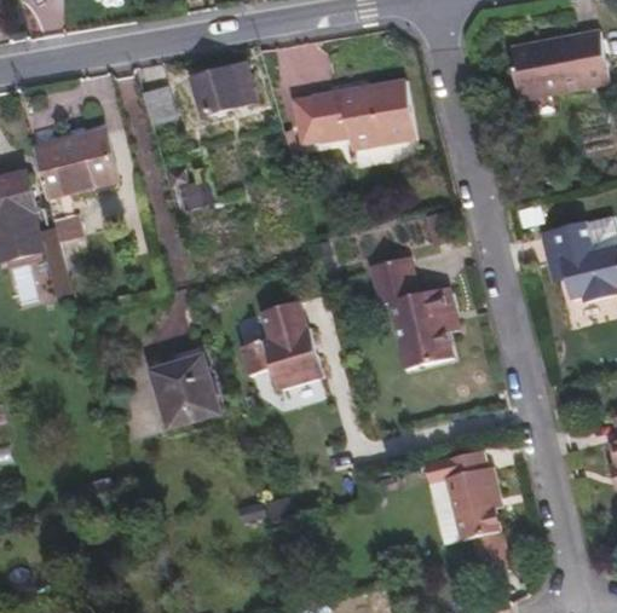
[(609,81),(599,30),(543,41),(545,50),(511,57),(519,99),(609,81)]
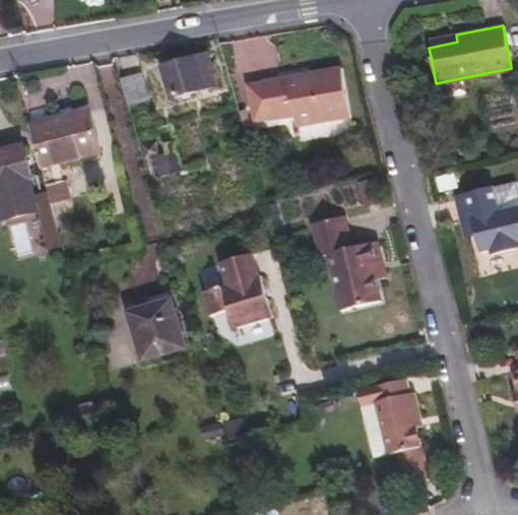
[(457,42),(456,35),(427,41),(429,48),(457,42)]
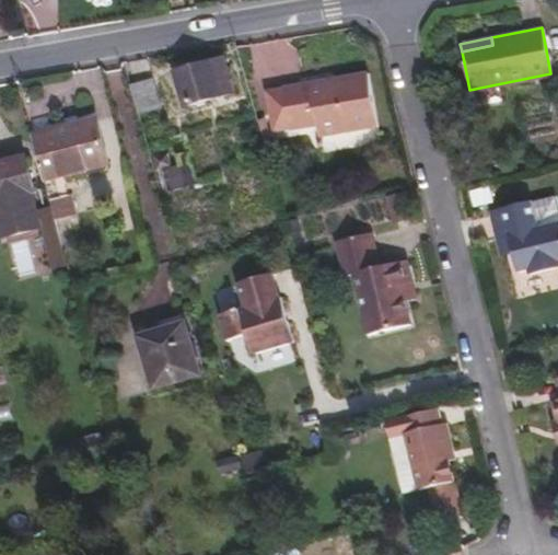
[(229,92),(221,64),(213,66),(212,60),(175,70),(185,104),(229,92)]
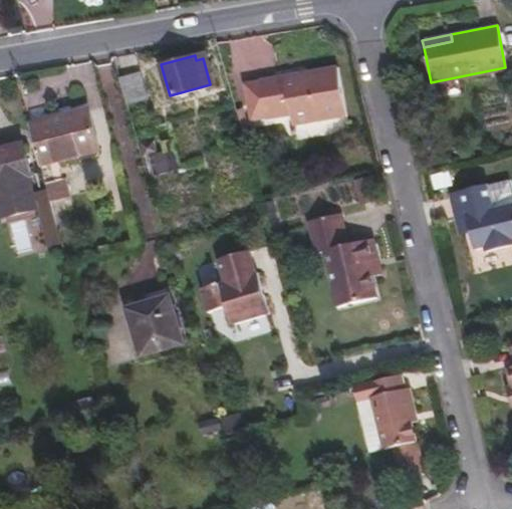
[(347,114),(340,65),(330,66),(330,73),(305,76),(306,70),(263,76),(268,113),(293,110),(295,122),(347,114)]
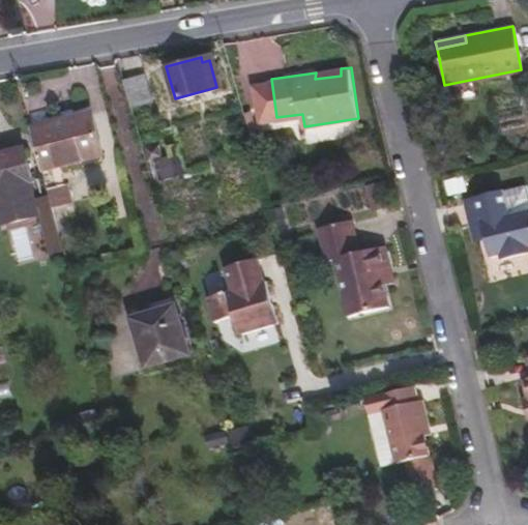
[(341,76),(341,68),(316,73),(315,79),(341,76)]
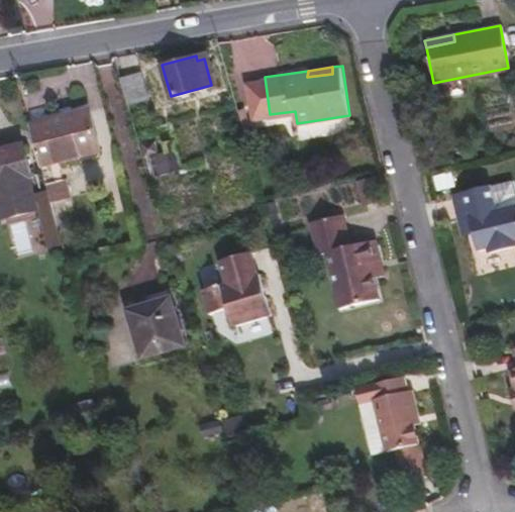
[(147,96),(140,71),(120,76),(127,101),(147,96)]
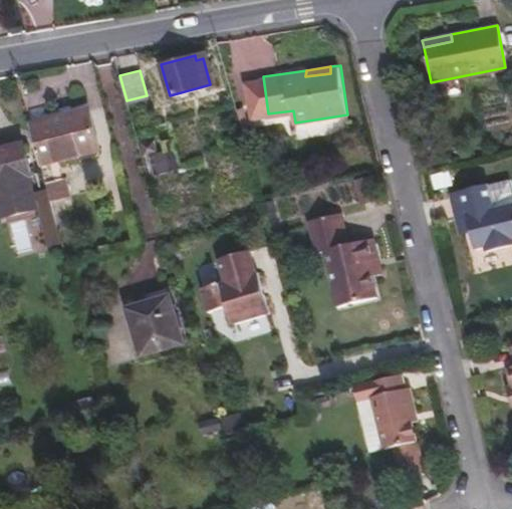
[(268,113),(263,76),(250,79),(253,115),(268,113)]
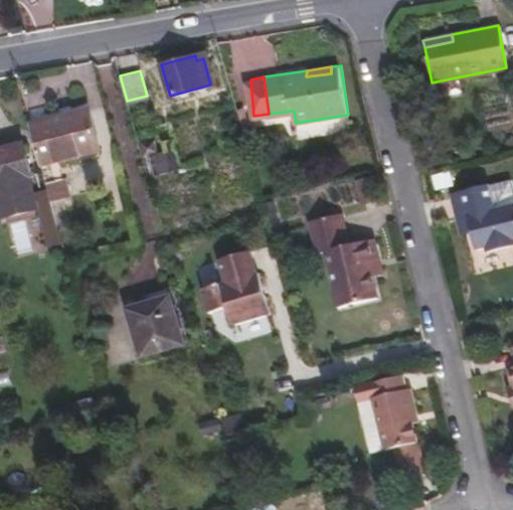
[(99,152),(89,111),(32,124),(42,165),(99,152)]
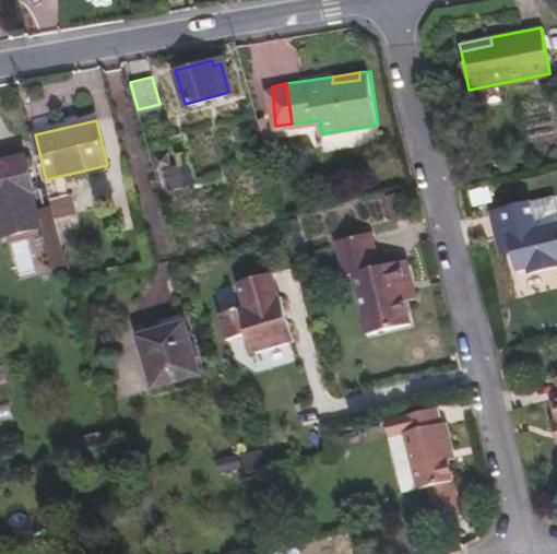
[(0,152),(0,199),(35,191),(26,157),(2,163),(0,152)]
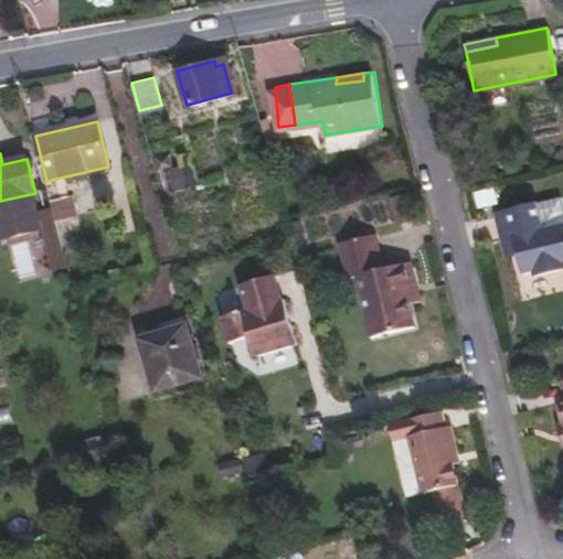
[(200,181),(194,162),(162,170),(168,191),(200,181)]
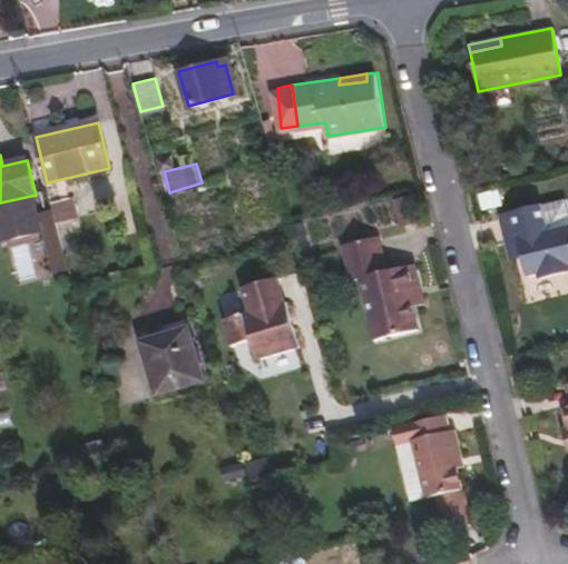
[(567,223),(567,213),(565,198),(541,203),(547,227),(567,223)]
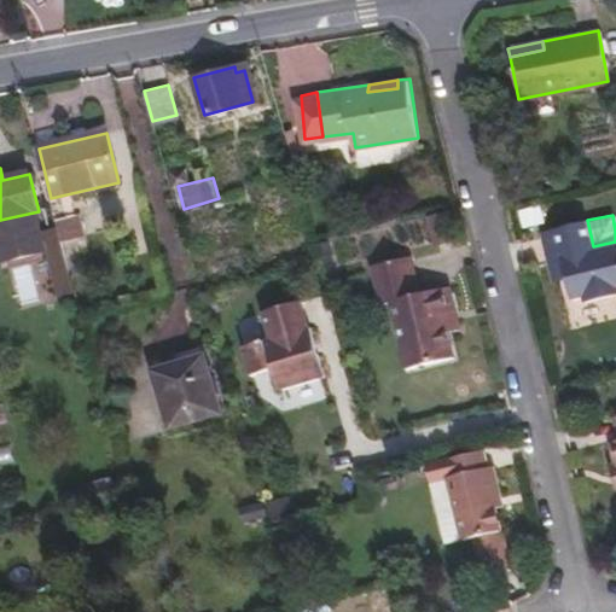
[(615,242),(593,246),(587,220),(587,219),(555,226),(564,269),(570,297),(582,293),(615,285),(615,242)]
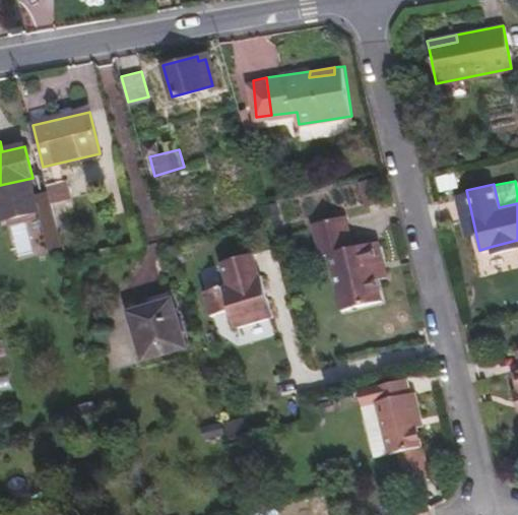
[(474,227),(466,190),(453,193),(462,230),(474,227)]
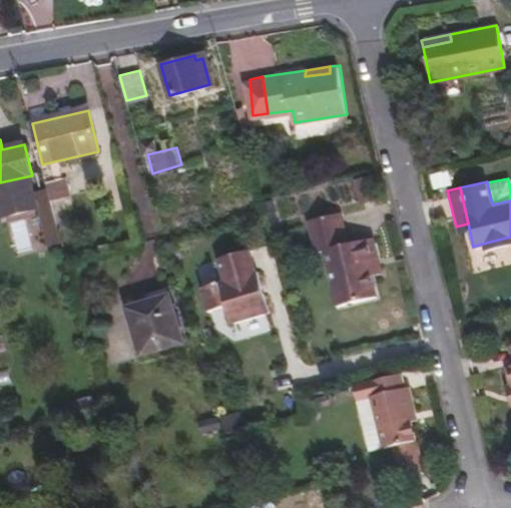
[(37,194),(42,215),(44,226),(56,223),(49,191),(37,194)]
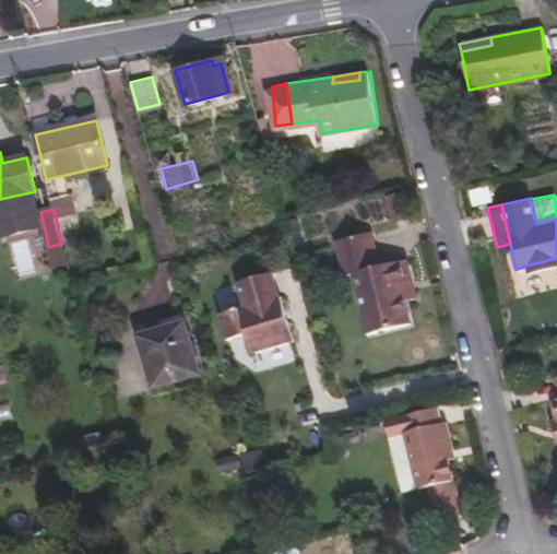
[(413,281),(407,259),(380,266),(372,231),(339,238),(346,274),(355,271),(371,332),(412,322),(407,302),(402,284),(413,281)]
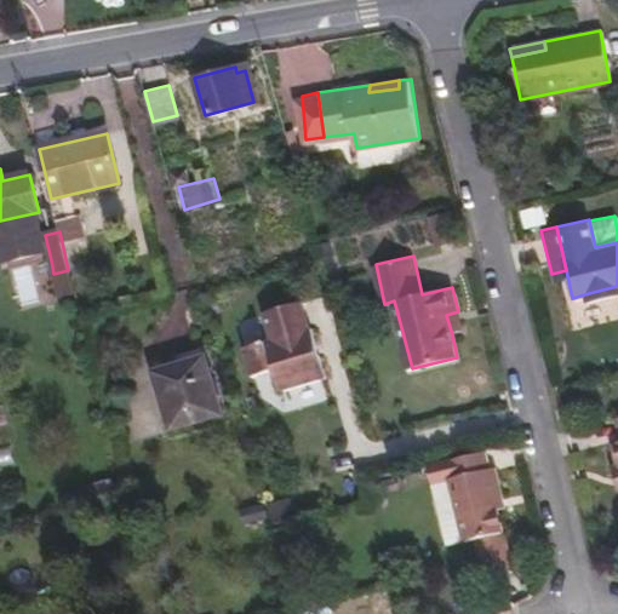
[(585,302),(617,293),(617,286),(584,294),(585,302)]
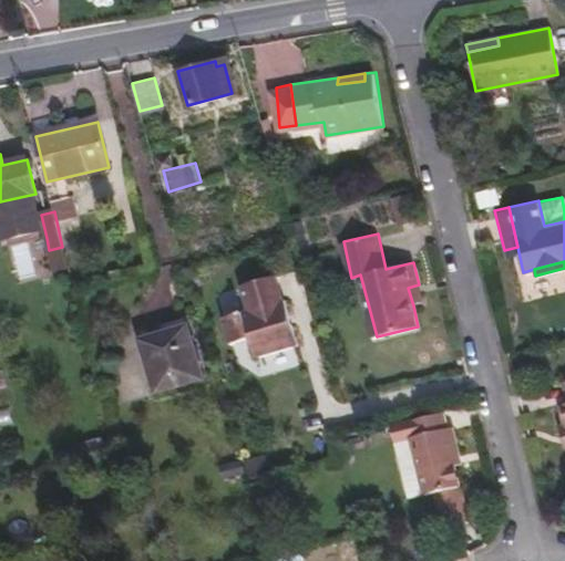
[(275,270),(239,281),(247,305),(222,313),(229,340),(248,334),(255,353),(297,340),(275,270)]
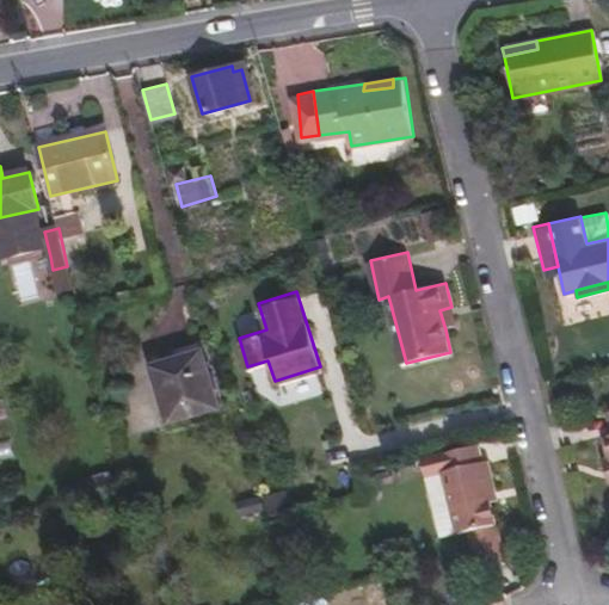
[(456,327),(451,307),(440,310),(446,329),(456,327)]
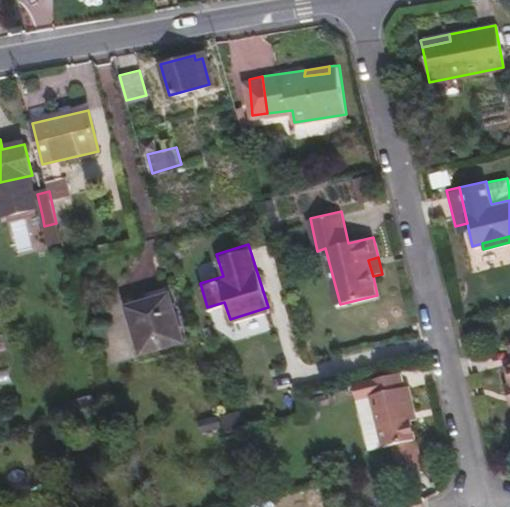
[(181,340),(167,294),(125,306),(138,352),(181,340)]
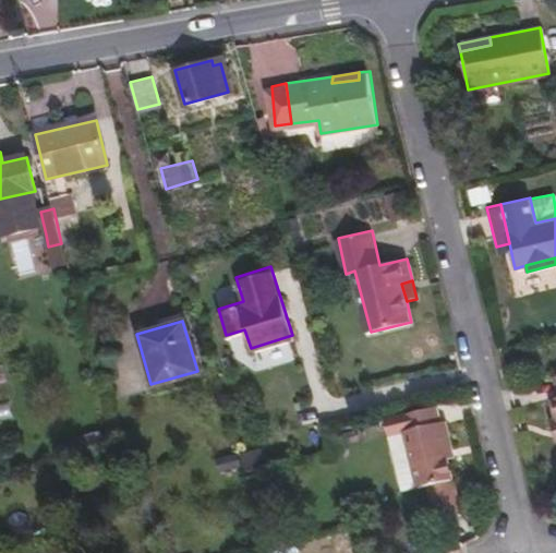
[(450,481),(444,452),(449,451),(443,421),(436,422),(432,406),(399,413),(405,431),(399,432),(400,434),(414,491),(450,481)]
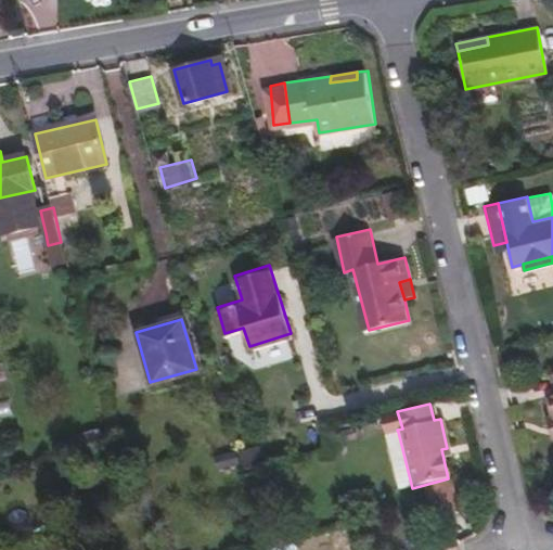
[(412,488),(398,432),(383,435),(396,491),(412,488)]
